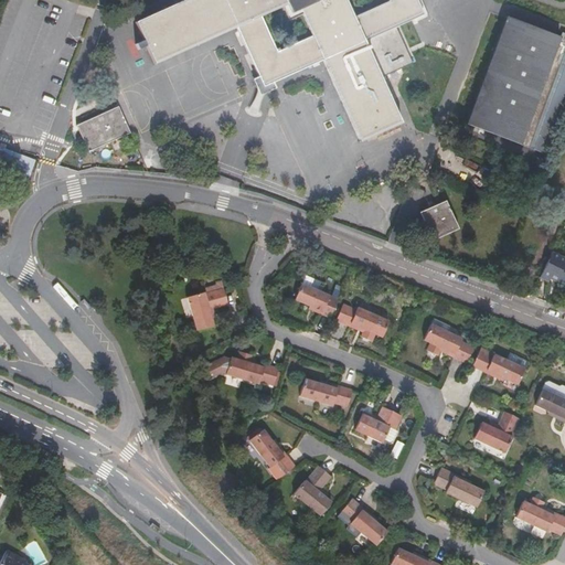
[(237,29),(264,88),(323,62),(361,145),(403,125),(376,66),(365,43),(390,32),(425,16),(418,0),(185,0),(137,22),(155,65),(237,29)]
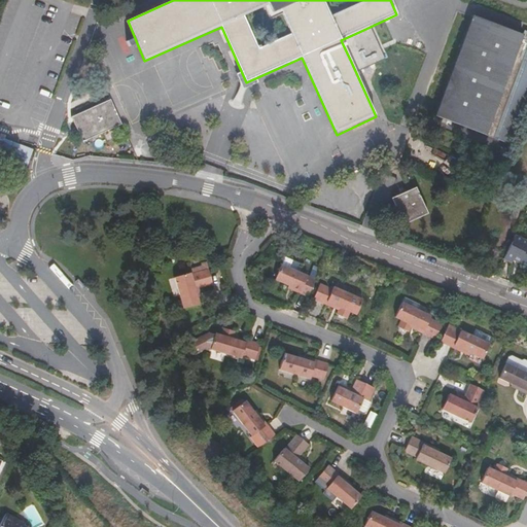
[(502,139),(526,71),(526,38),(475,20),(438,115),(502,139)]
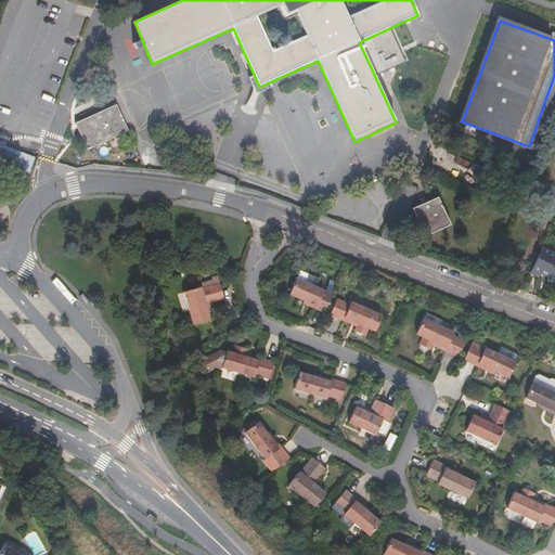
[(383,31),(359,42),(370,65),(383,31)]
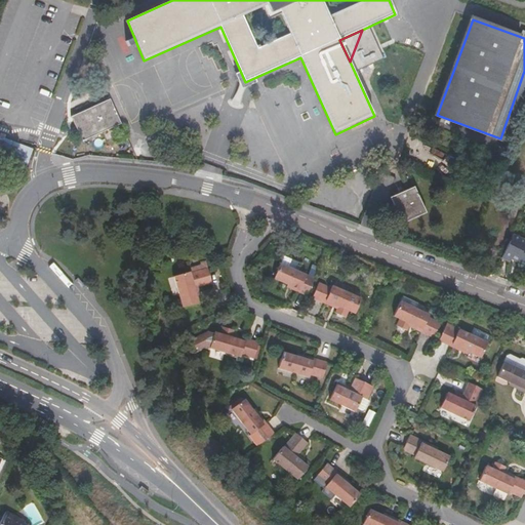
[(72,117),(83,143),(122,124),(111,99),(72,117)]
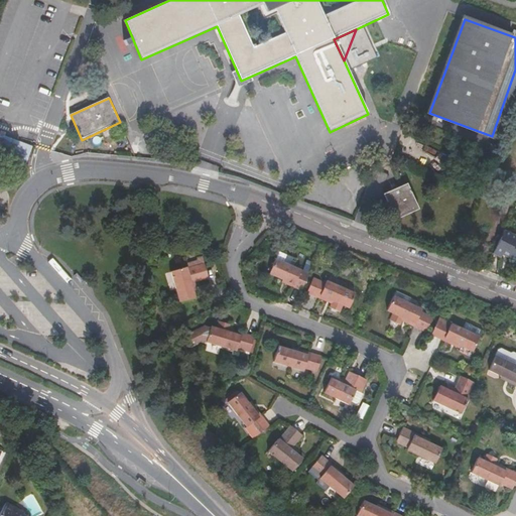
[(32,147),(0,134),(0,160),(19,167),(25,166),(32,147)]
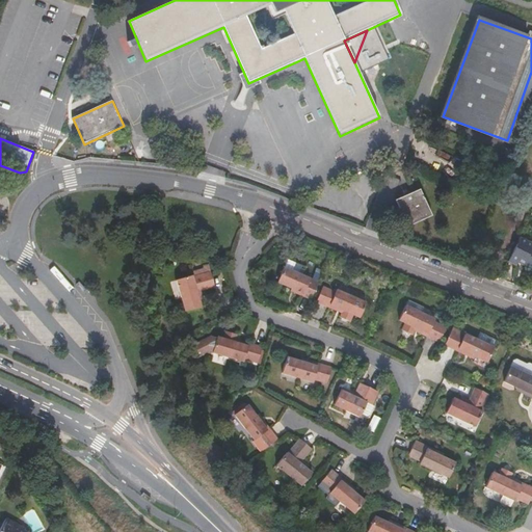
[(396,201),(407,228),(432,216),(421,189),(396,201)]
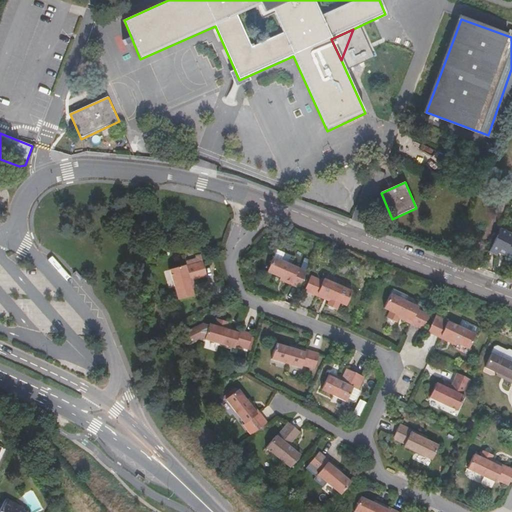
[(498,253),(505,257),(506,255),(511,243),(511,235),(500,230),(489,252),(496,256),(498,253)]
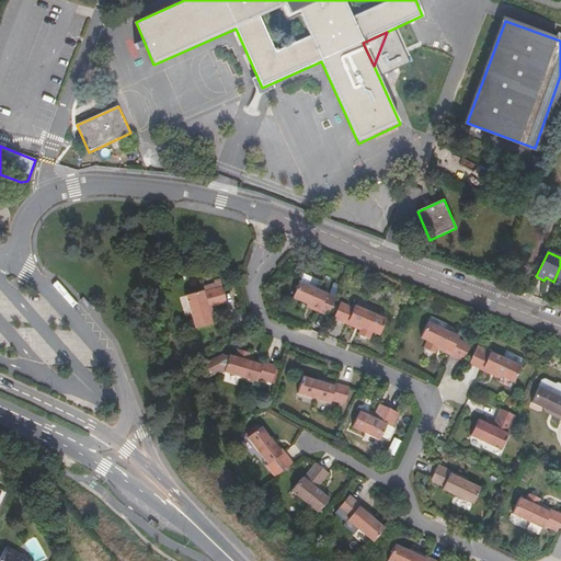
[(208,290),(205,292),(203,293),(202,292),(186,296),(195,328),(210,324),(208,313),(212,312),(210,307),(225,301),(219,279),(215,281),(215,283),(216,288),(213,289),(208,290)]
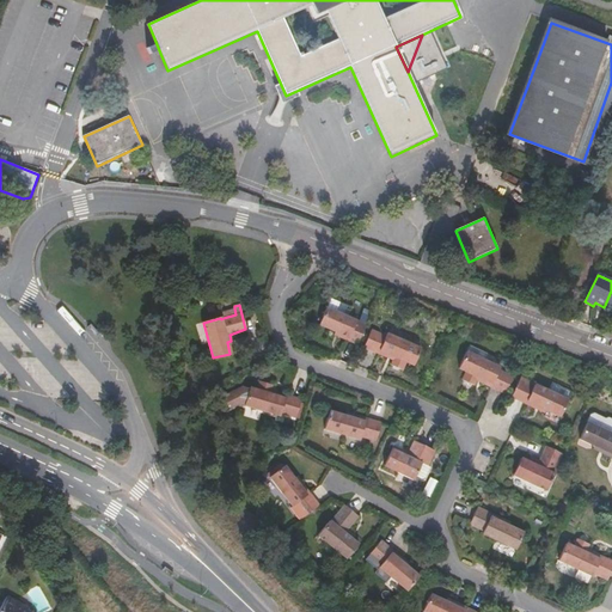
[(338,336),(357,344),(366,324),(328,307),(320,324),(340,332),(338,336)]
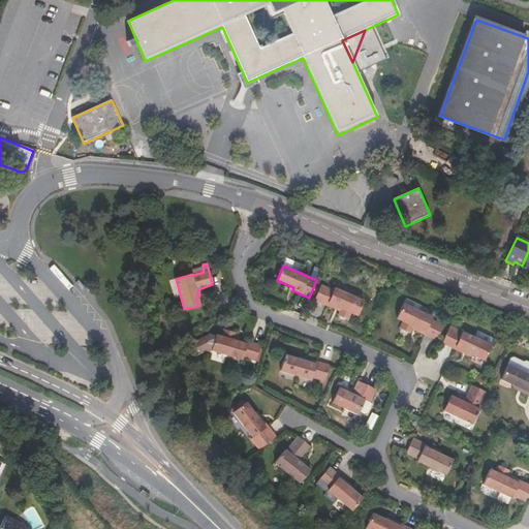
[(356,316),(363,301),(334,288),(333,290),(321,285),(314,300),(335,309),(336,307),(340,309),(337,316),(347,320),(351,314),(356,316)]
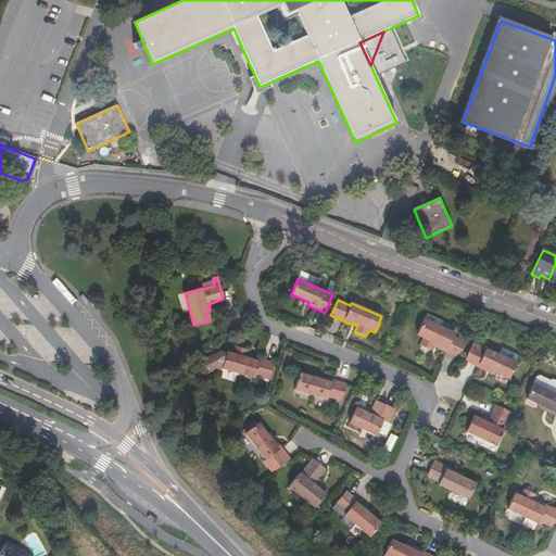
[(430,356),(451,366),(457,351),(445,344),(446,342),(416,328),(409,343),(416,346),(413,354),(422,359),(426,351),(431,353),(430,356)]
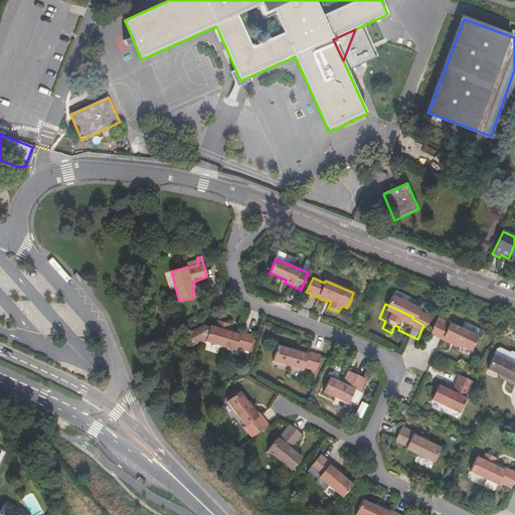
[(205,342),(234,351),(235,348),(247,352),(252,337),(232,331),(231,334),(225,332),(228,325),(218,322),(215,329),(209,327),(205,342)]
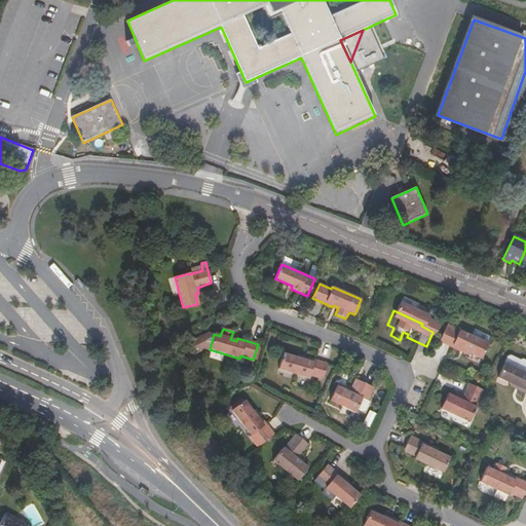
[(470,364),(477,349),(465,344),(452,338),(451,340),(439,335),(433,349),(452,359),(454,357),(461,360),(470,364)]
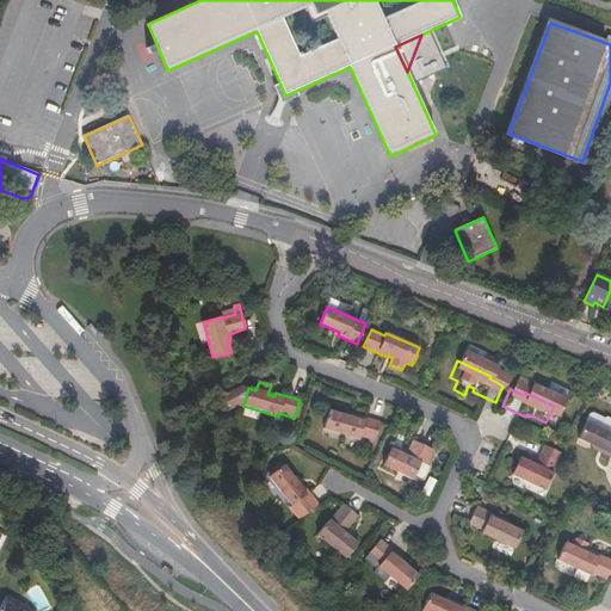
[(554,406),(557,397),(544,392),(541,400),(554,406)]
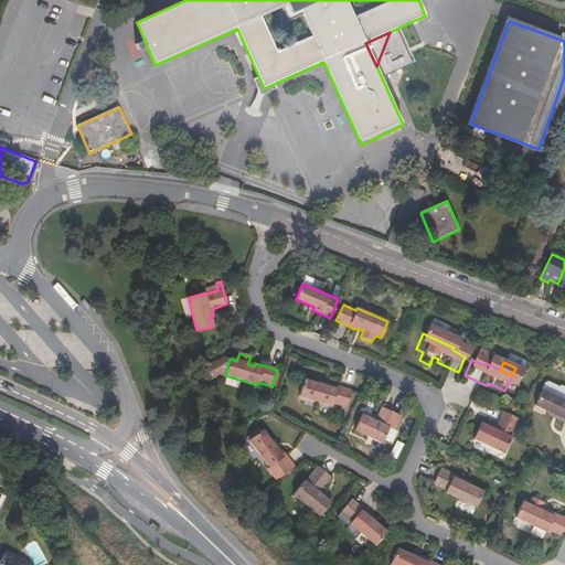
[(516,377),(512,375),(504,391),(510,393),(516,377)]
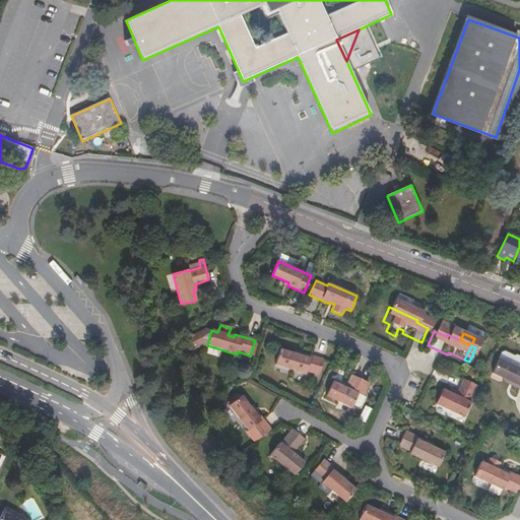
[(275,365),(305,374),(306,372),(319,375),(323,361),(303,354),(302,356),(279,349),(275,365)]
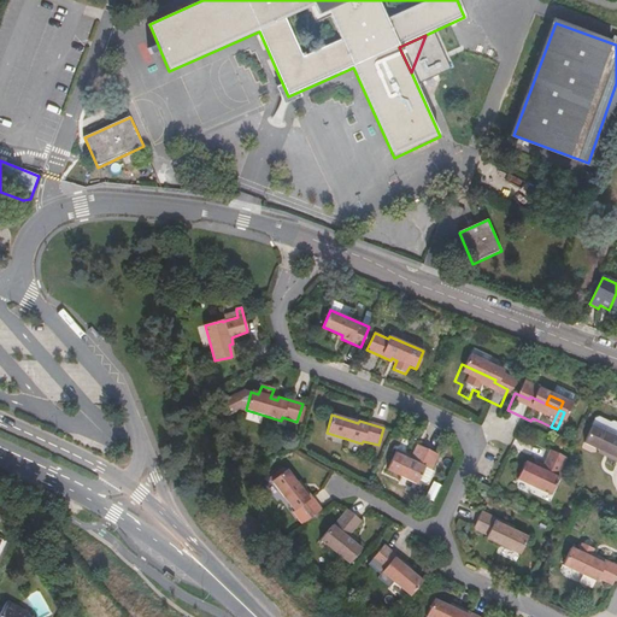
[(610,458),(616,450),(616,436),(593,425),(585,442),(599,450),(609,453),(607,457),(610,458)]
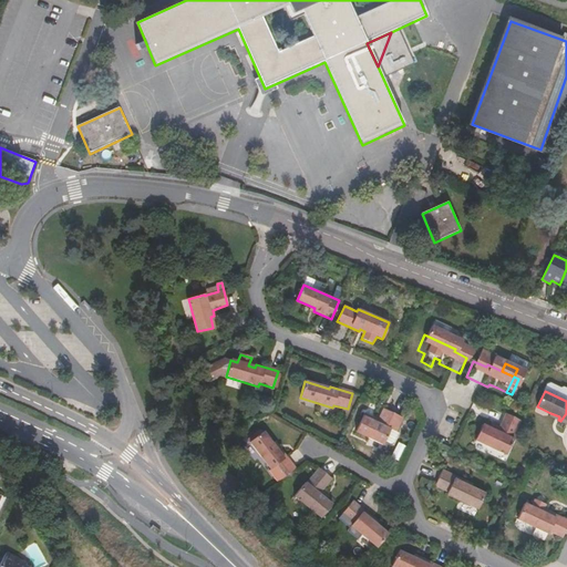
[(357,431),(383,443),(390,430),(397,432),(403,419),(383,410),(377,423),(371,420),(372,418),(364,414),(357,431)]
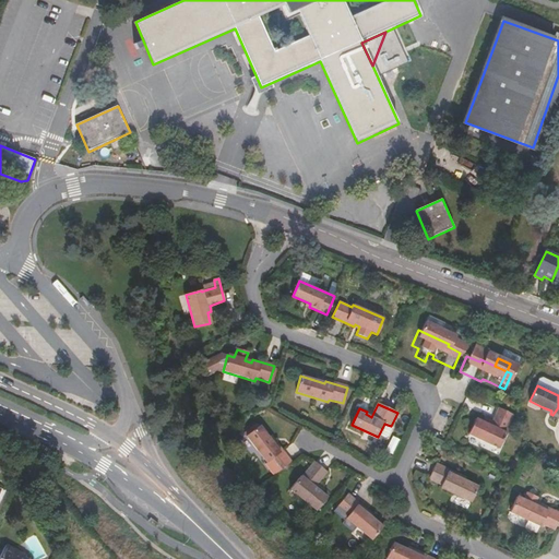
[(467,433),(499,449),(506,433),(504,432),(513,415),(499,408),(492,423),(486,420),(485,424),(475,419),(467,433)]
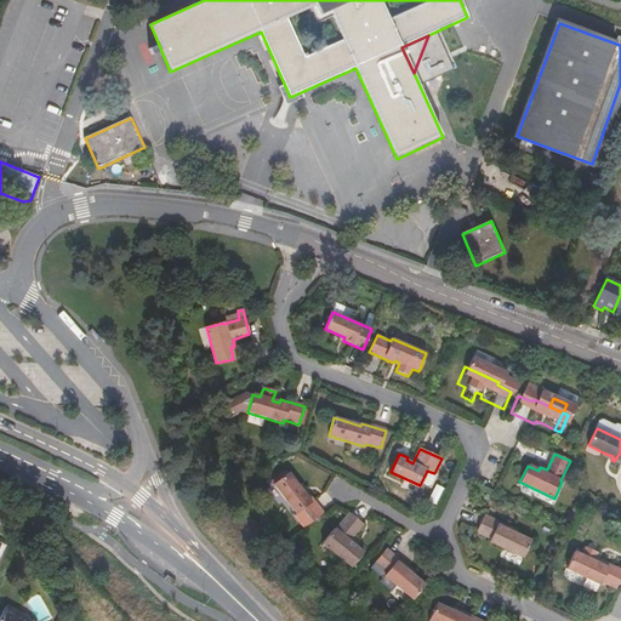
[(298,512),(309,525),(324,514),(307,493),(306,495),(288,473),(274,485),(296,514),(298,512)]
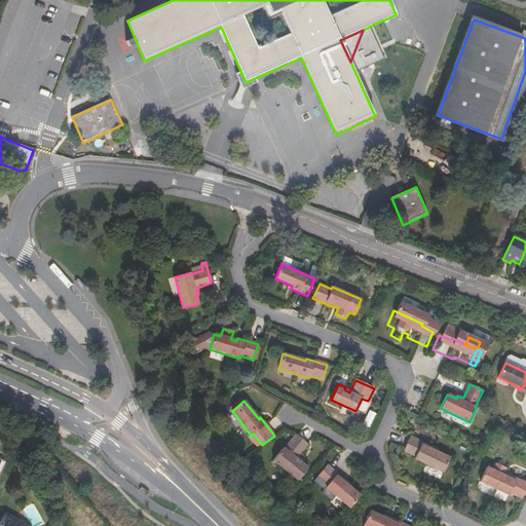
[(282,467),(298,481),(307,470),(300,462),(302,459),(298,456),(307,445),(296,436),(284,449),(283,448),(272,460),(282,467)]
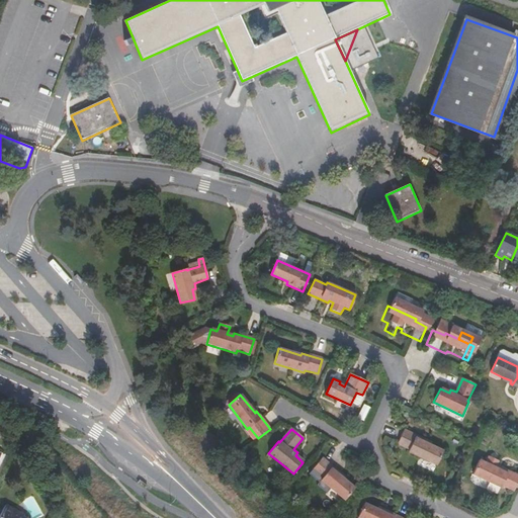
[(422,442),(423,439),(404,430),(397,444),(408,449),(407,452),(435,465),(442,452),(430,446),(422,442)]
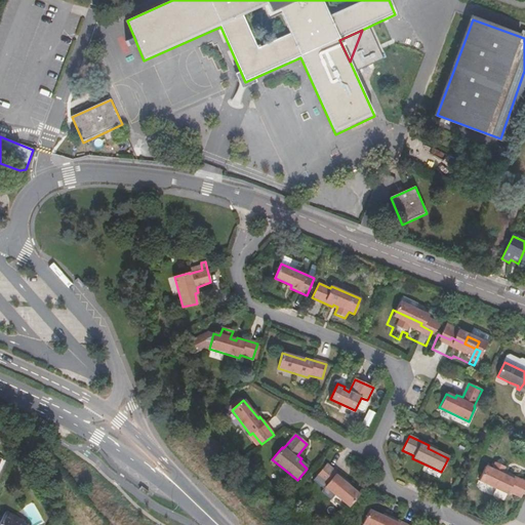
[(508,491),(521,497),(524,487),(524,482),(508,474),(507,476),(502,475),(506,468),(495,462),(491,470),(485,467),(478,480),(507,494),(508,491)]
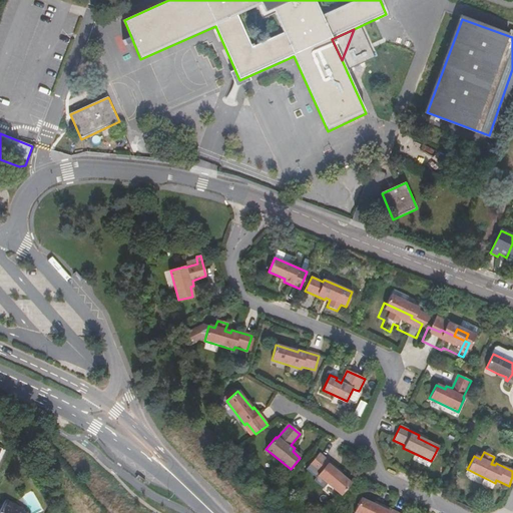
[(318,477),(341,496),(351,485),(333,469),(335,468),(320,455),(310,466),(320,475),(318,477)]
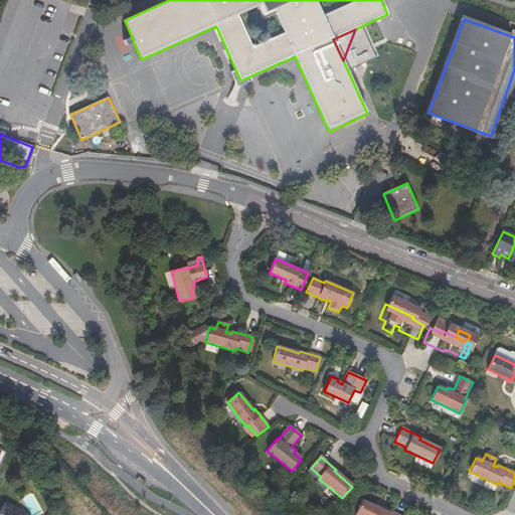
[(398,514),(384,508),(382,510),(374,506),(362,501),(355,514),(398,514)]
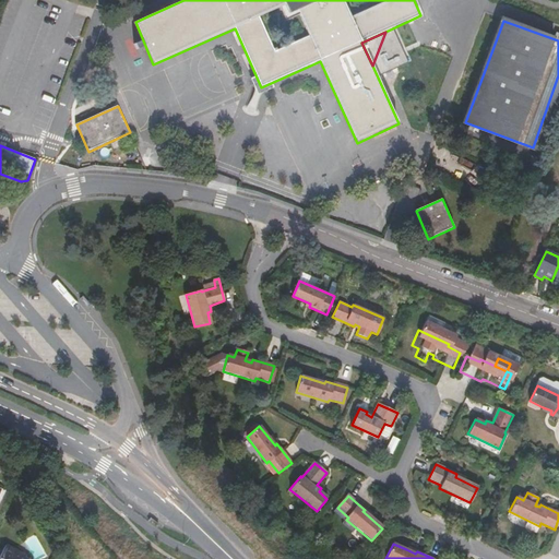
[(24,558),(25,557),(7,546),(0,557),(0,558),(24,558)]
